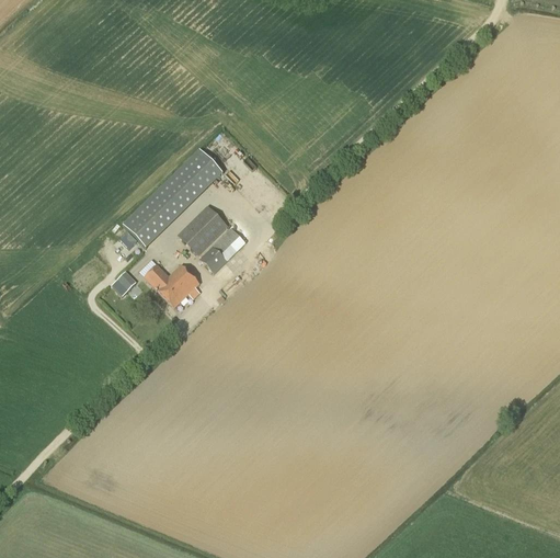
[(197,257),(228,227),(208,206),(178,236),(197,257)]
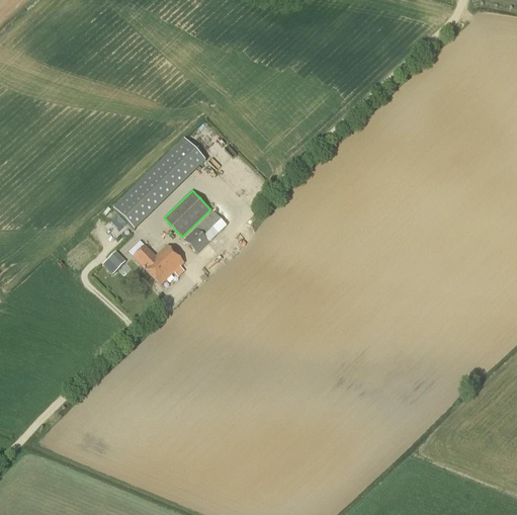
[(119,230),(127,222),(119,212),(111,221),(119,230)]
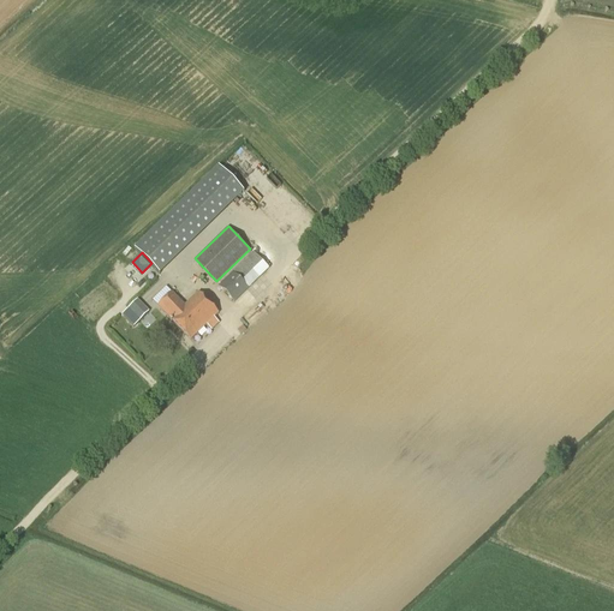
[(236,299),(249,286),(233,270),(220,283),(236,299)]
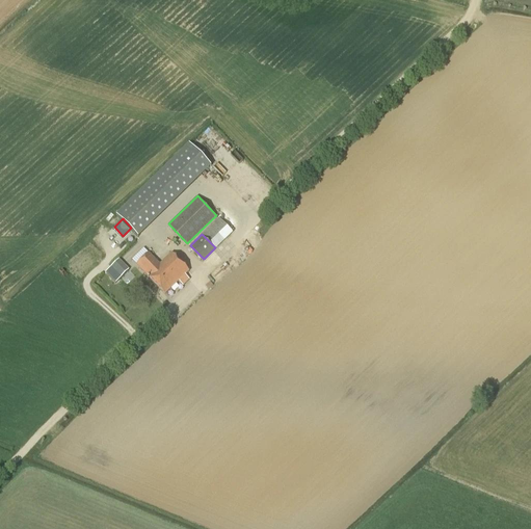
[(190,278),(185,272),(189,268),(173,252),(160,263),(150,252),(138,262),(165,291),(179,279),(184,284),(190,278)]
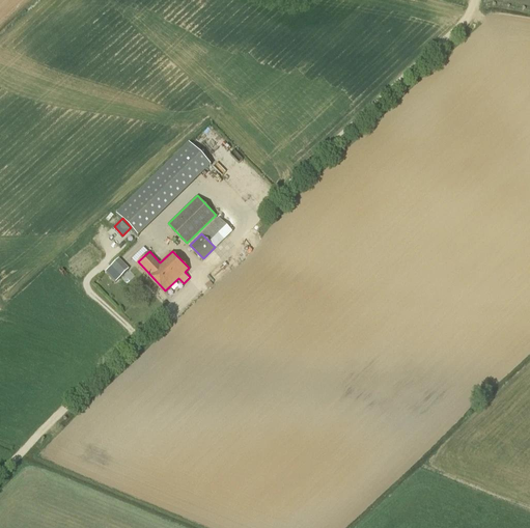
[(130,268),(124,262),(116,270),(121,275),(130,268)]
